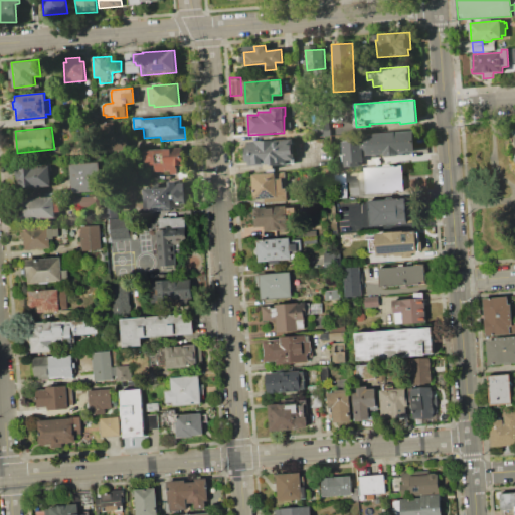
[(365,134),(413,131),(415,152),(403,153),(403,155),(383,157),(383,155),(365,156),(365,151),(363,151),(364,163),(359,163),(359,167),(344,168),(342,143),(361,141),(361,140),(366,139),(365,134)]
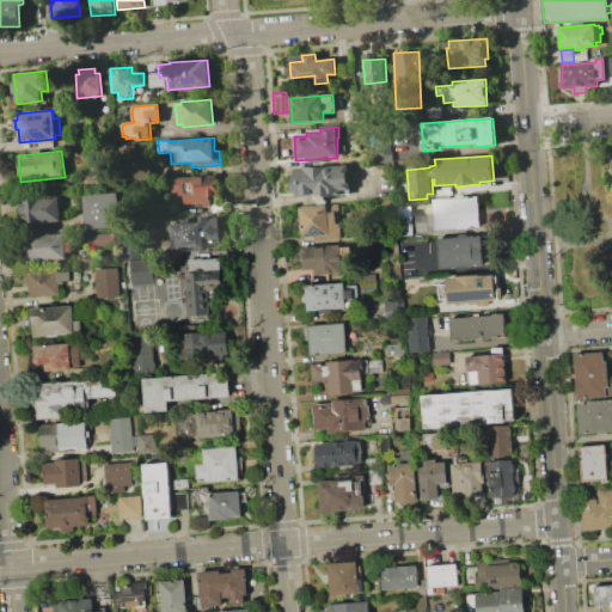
[(151,161),(151,178),(127,178),(127,163),(151,161)]
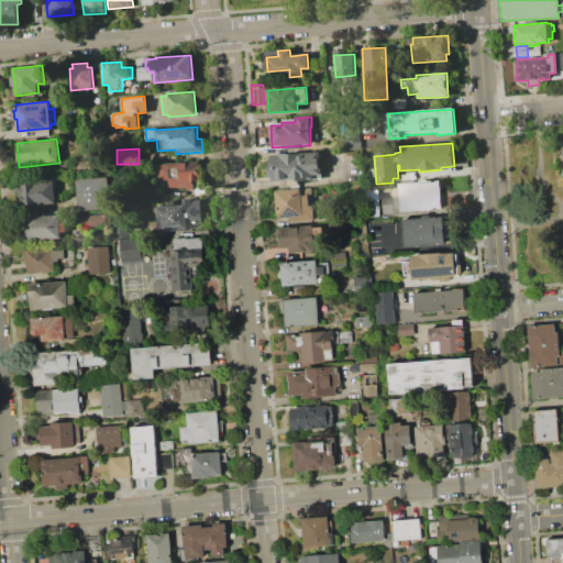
[(268,156),(320,152),(321,178),(313,178),(315,180),(300,181),(300,186),(289,186),(289,181),(286,183),(286,180),(273,181),(272,177),(268,177),(267,161),(269,161),(268,156)]
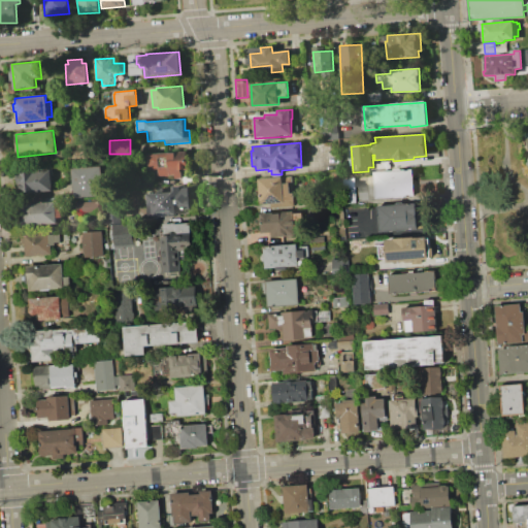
[(147,155),(176,152),(176,154),(188,153),(189,169),(187,169),(187,173),(183,173),(183,178),(175,178),(175,175),(160,176),(160,169),(149,170),(147,155)]
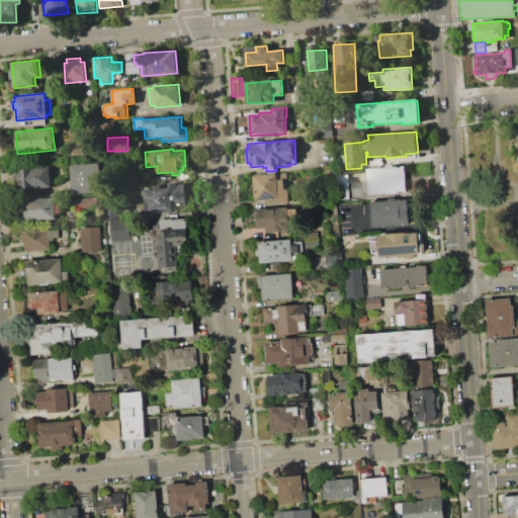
[(71,165),(97,163),(99,192),(73,194),(71,165)]
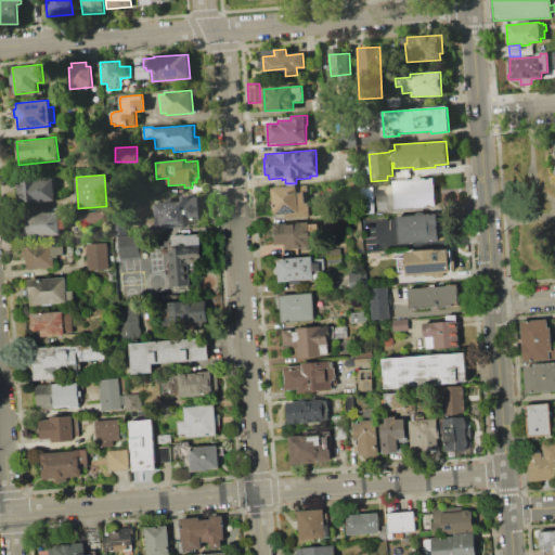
[(394,181),(413,180),(415,178),(420,177),(423,180),(434,179),(435,206),(395,208),(394,181)]
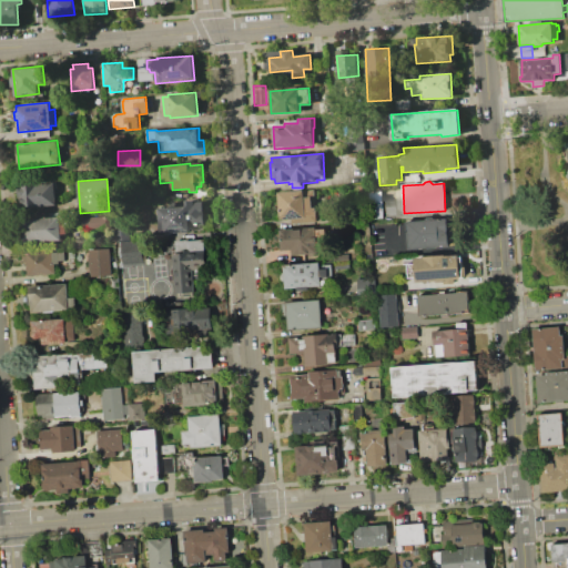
[(54,183),(56,205),(22,206),(22,195),(20,195),(20,188),(21,188),(21,184),(54,183)]
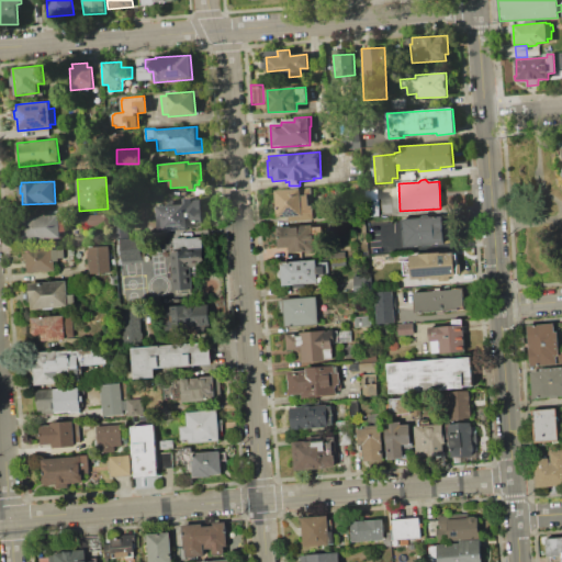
[(274,191),(311,188),(313,220),(288,222),(288,216),(277,217),(274,191)]
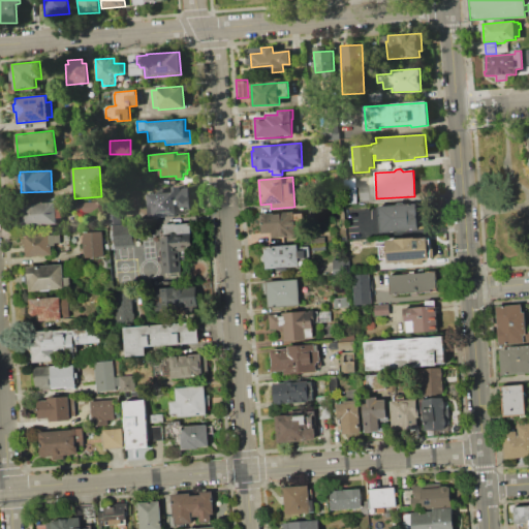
[(150,217),(148,194),(173,192),(173,187),(181,186),(181,188),(189,188),(190,210),(180,211),(180,215),(150,217)]
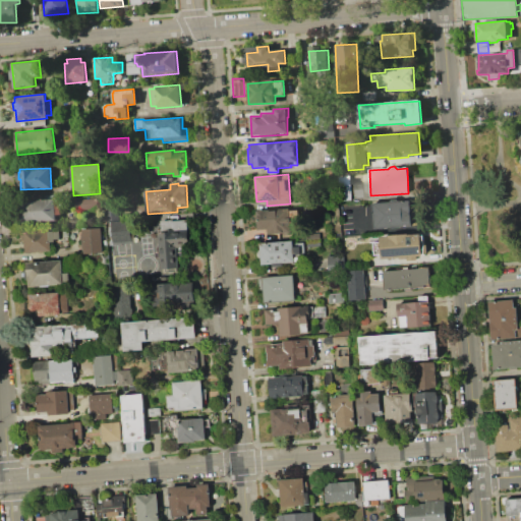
[(100,198),(101,209),(99,209),(100,212),(95,212),(95,210),(77,211),(76,206),(74,206),(74,200),(76,200),(76,198),(80,197),(80,199),(100,198)]
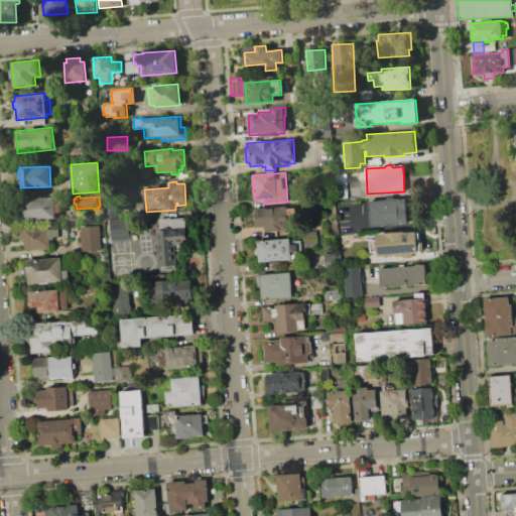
[(22,200),(54,198),(54,203),(59,203),(60,213),(55,213),(56,219),(23,221),(22,200)]
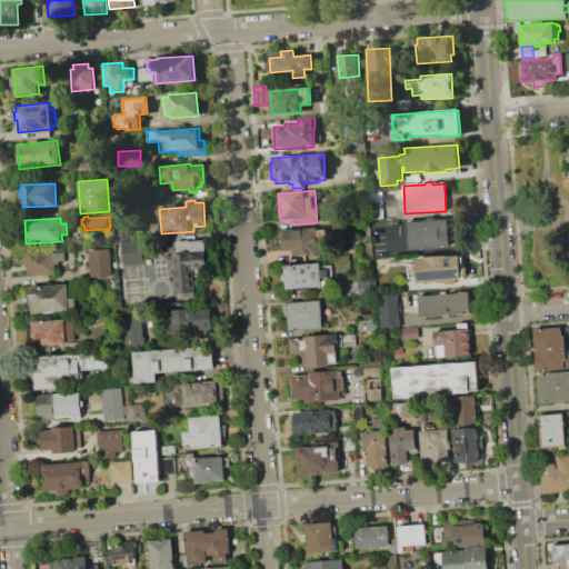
[(407,221),(426,220),(428,218),(433,218),(436,220),(448,219),(450,246),(409,248),(407,221)]
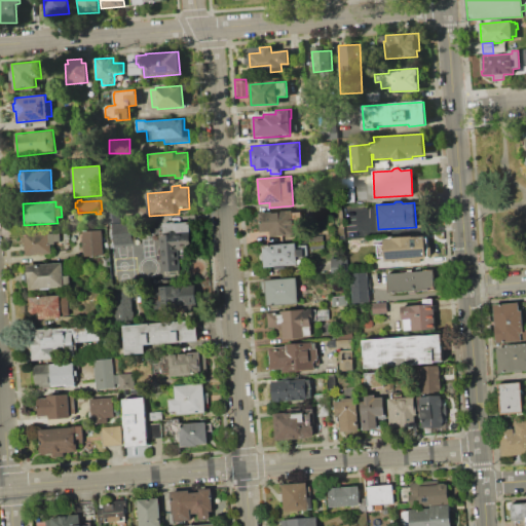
[(261,212),(291,211),(291,212),(298,212),(299,225),(292,225),(292,227),(298,227),(299,234),(270,236),(270,231),(261,232),(260,218),(261,218),(261,212)]
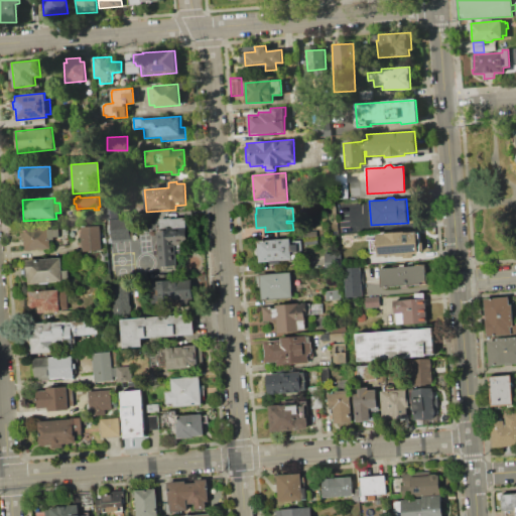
[(338,210),(349,210),(350,229),(339,229),(338,210)]
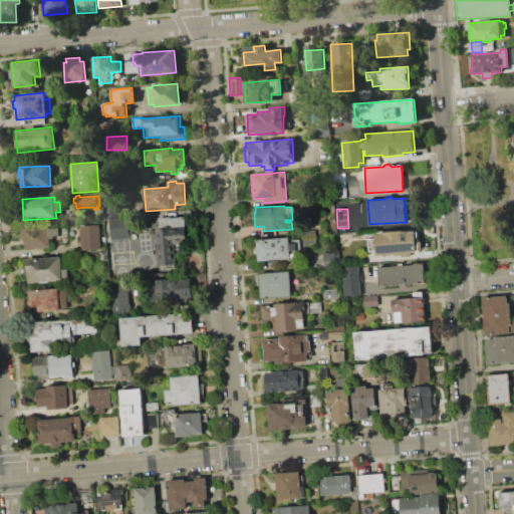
[(172,227),(172,225),(161,226),(160,218),(172,216),(172,217),(185,216),(186,226),(172,227)]
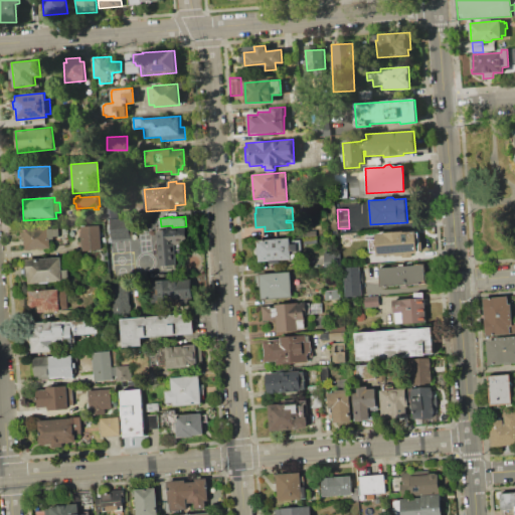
[(110,218),(131,217),(133,240),(111,241),(110,218)]
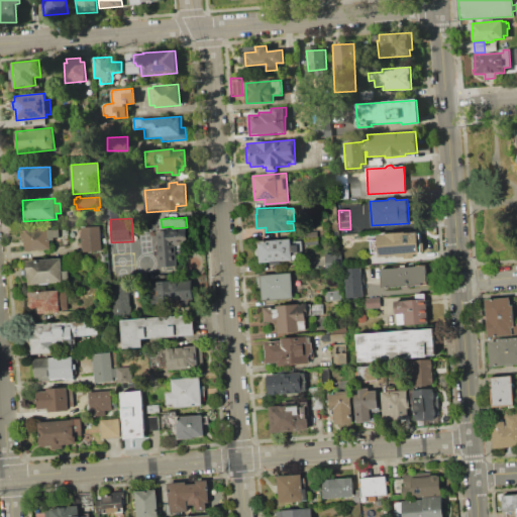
[(103,225),(104,250),(83,251),(83,247),(81,247),(80,230),(82,230),(82,227),(103,225)]
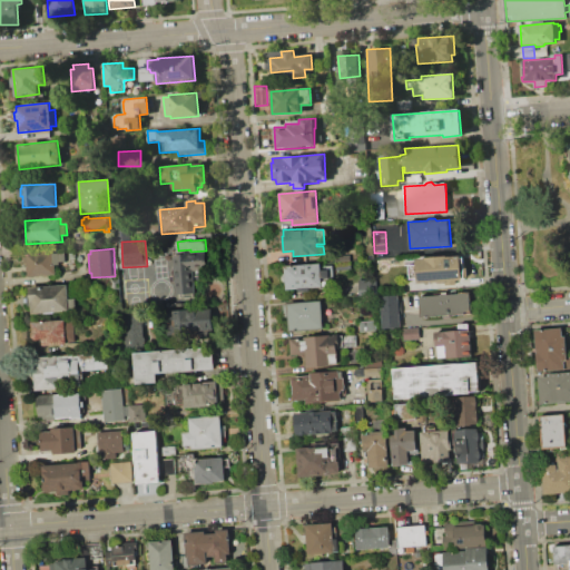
[(27,253),(55,251),(55,253),(66,252),(66,262),(60,262),(61,264),(56,264),(57,274),(29,277),(28,263),(23,264),(22,255),(27,254),(27,253)]
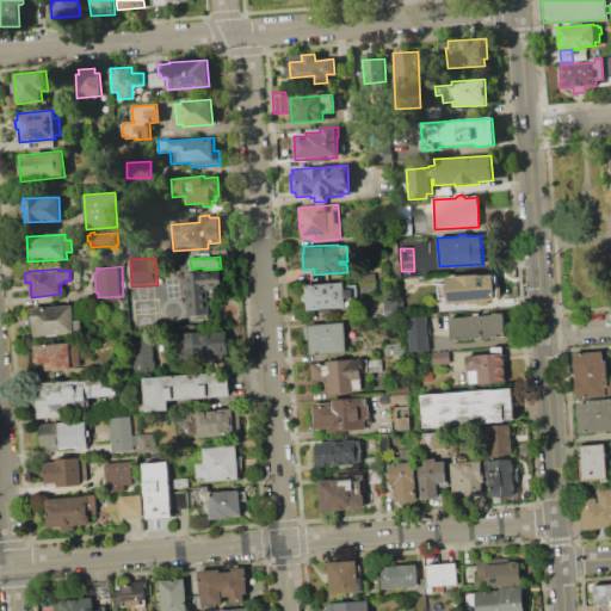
[(185,272),(207,271),(208,272),(218,271),(220,288),(214,289),(215,300),(209,301),(210,314),(202,314),(202,318),(196,319),(195,315),(189,315),(185,272)]
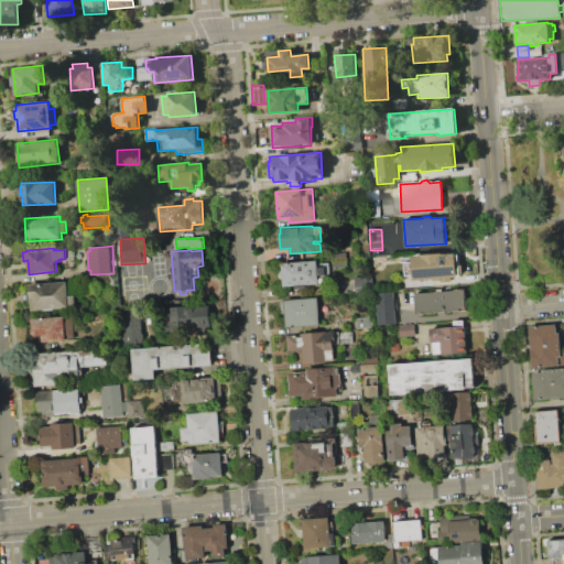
[(332,253),(347,252),(347,266),(332,267),(332,253)]
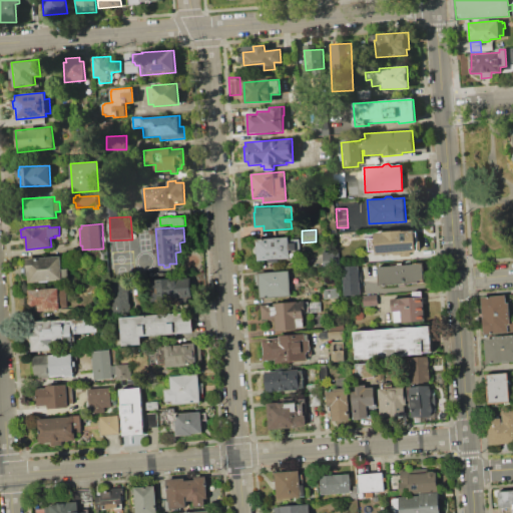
[(375,232),(383,232),(383,230),(402,229),(402,231),(415,230),(417,252),(411,252),(411,255),(394,257),(394,253),(376,254),(375,232)]
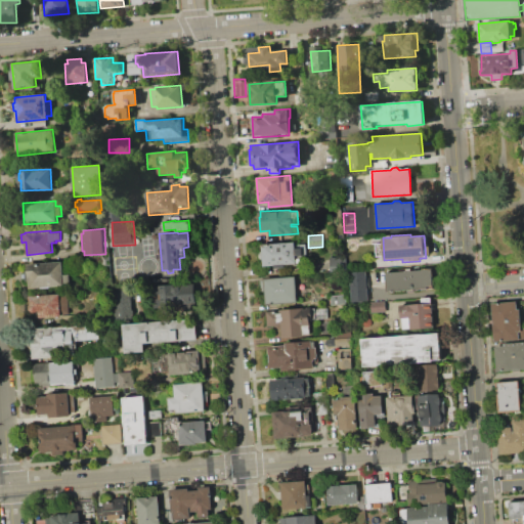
[(261,244),(295,242),(295,248),(302,248),(303,255),(295,256),(296,263),(285,264),(285,267),(274,268),(274,265),(263,265),(261,244)]
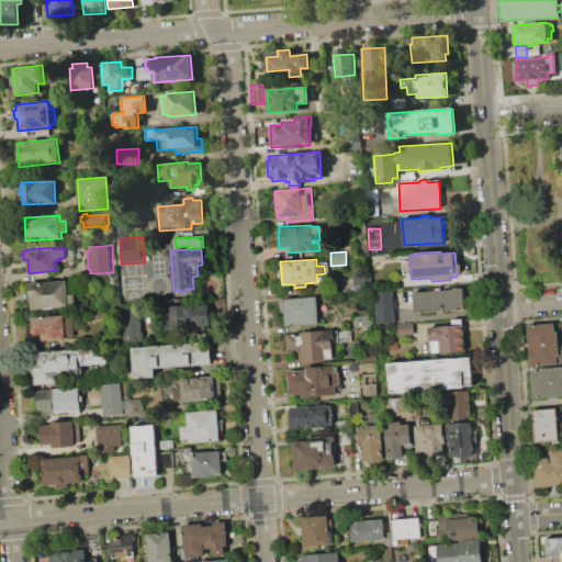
[(109,274),(117,274),(117,288),(110,288),(109,274)]
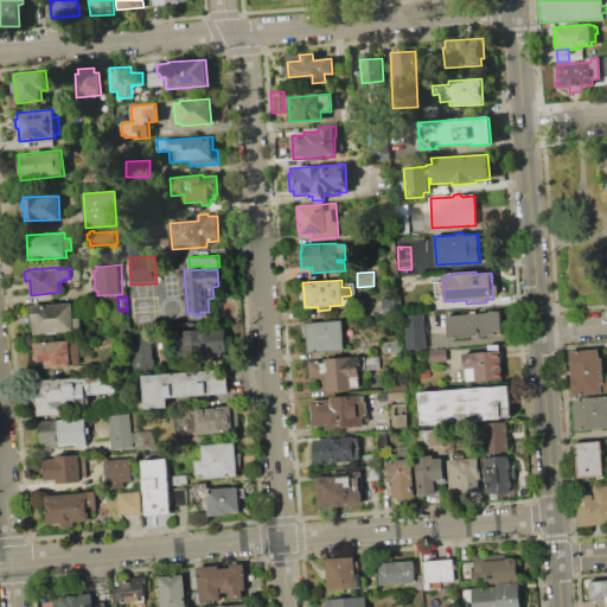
[(382,298),(395,296),(397,313),(383,314),(382,298)]
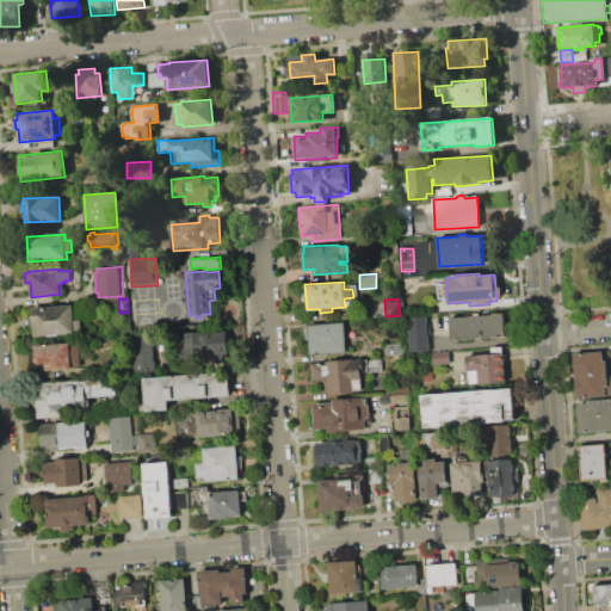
[(31,308),(73,304),(74,320),(81,319),(82,331),(75,331),(75,333),(34,337),(34,327),(29,328),(28,315),(32,315),(31,308)]
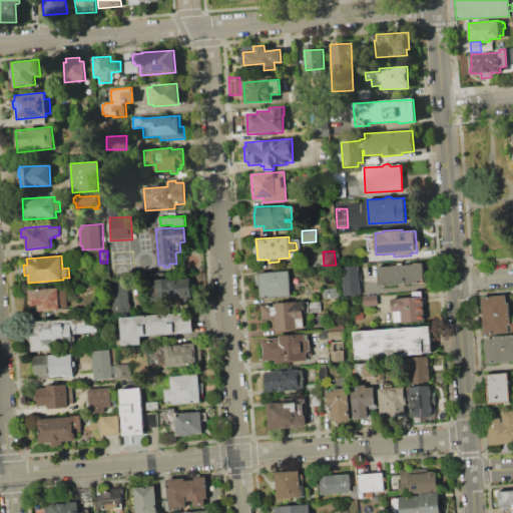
[(379,285),(378,266),(396,265),(396,264),(403,263),(403,265),(423,263),(424,282),(379,285)]
